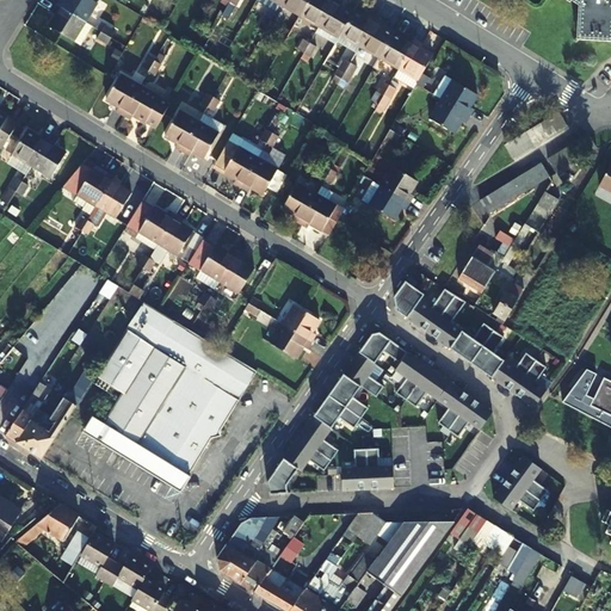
[(60,0),(57,5),(87,23),(94,12),(92,10),(98,1),(96,0),(60,0)]
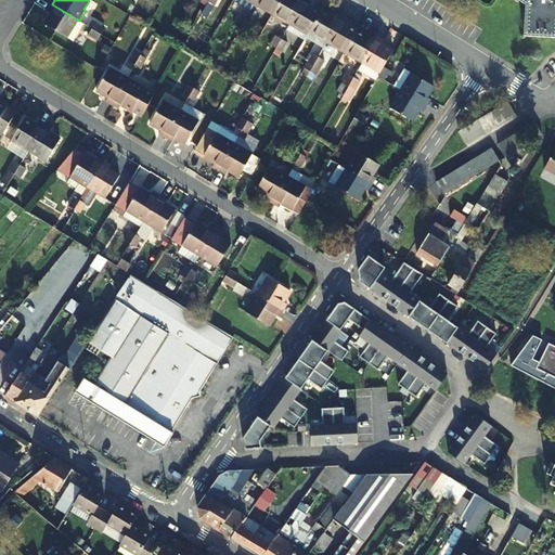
[(256,0),(253,7),(260,11),(261,10),(271,15),(279,0),(256,0)]
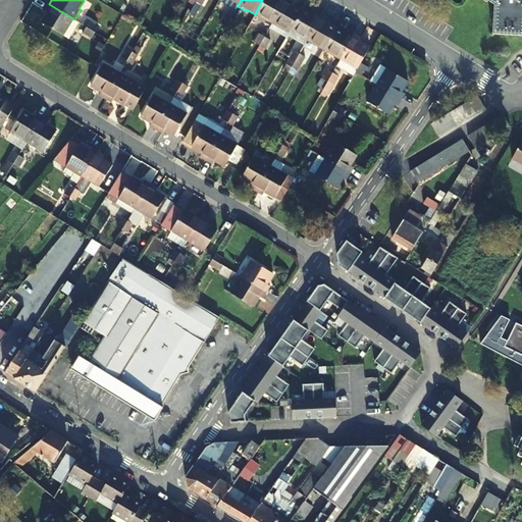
[(262,0),(255,14),(261,18),(261,19),(271,25),(284,0),(262,0)]
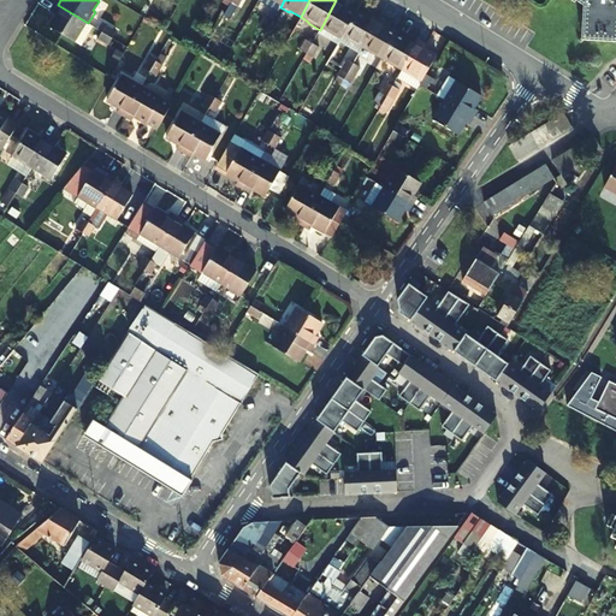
[(339,40),(342,37),(355,15),(342,6),(344,3),(341,0),(336,0),(320,30),(330,36),(331,35),(339,40)]
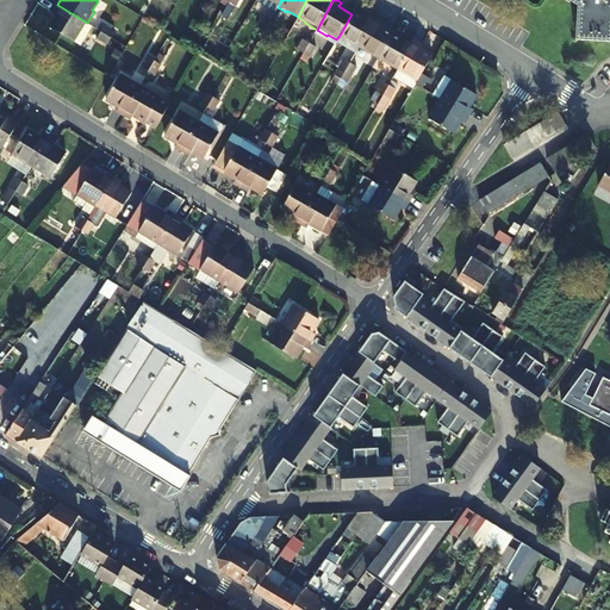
[(609,0),(572,0),(576,2),(574,38),(609,41),(609,39),(609,0)]
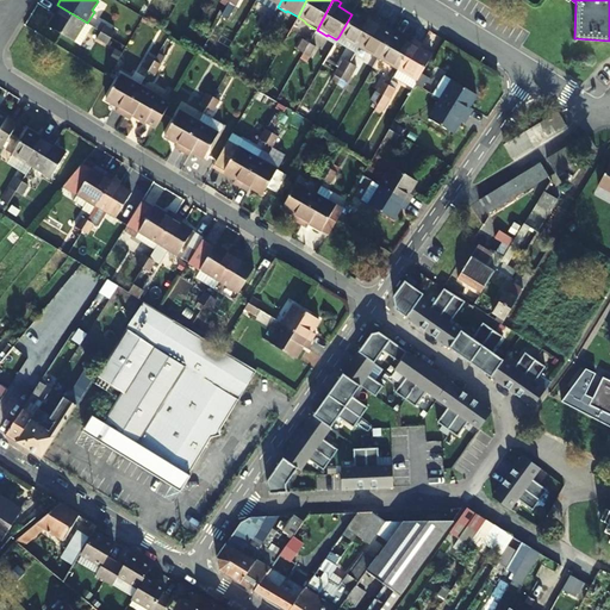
[(81,33),(87,23),(57,5),(54,12),(57,14),(50,26),(74,41),(79,32),(81,33)]
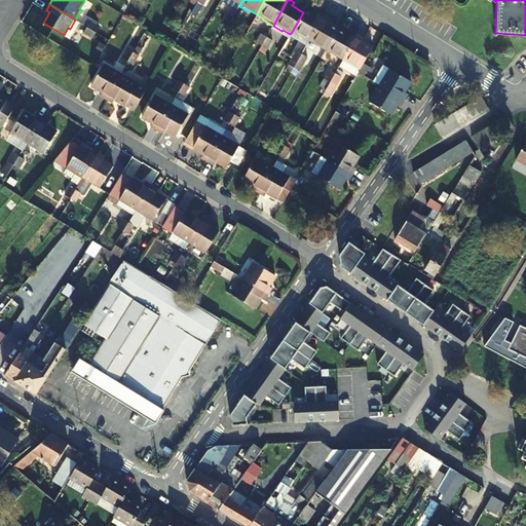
[(303,12),(292,32),(299,36),(299,38),(307,43),(323,15),(315,11),(314,15),(304,9),(303,12)]
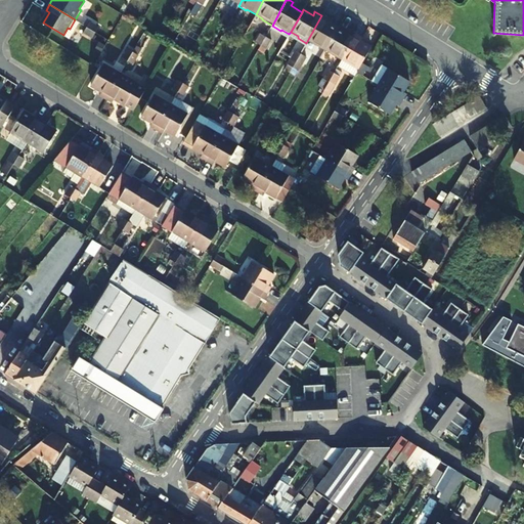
[(321,15),(306,43),(314,47),(315,45),(324,51),(337,30),(325,23),(328,19),(321,15)]
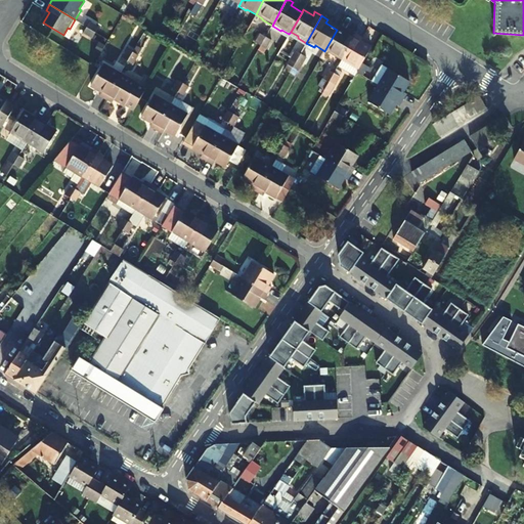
[(226,29),(230,20),(225,17),(220,26),(226,29)]
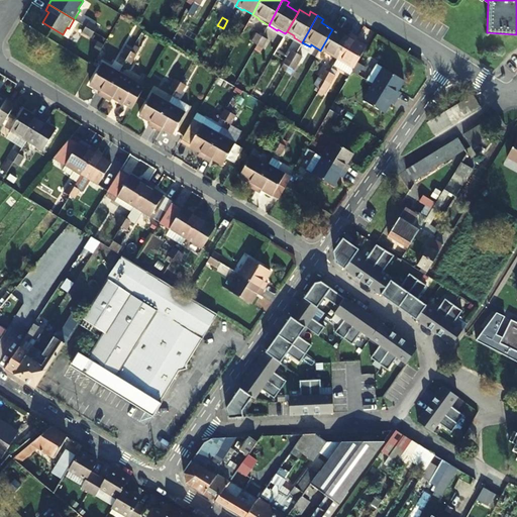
[(232,23),(227,20),(223,28),(228,31),(232,23)]
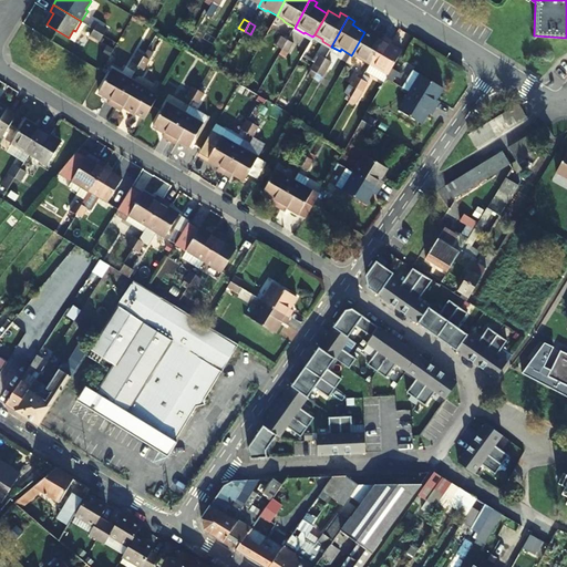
[(99,23),(95,29),(105,34),(109,29),(99,23)]
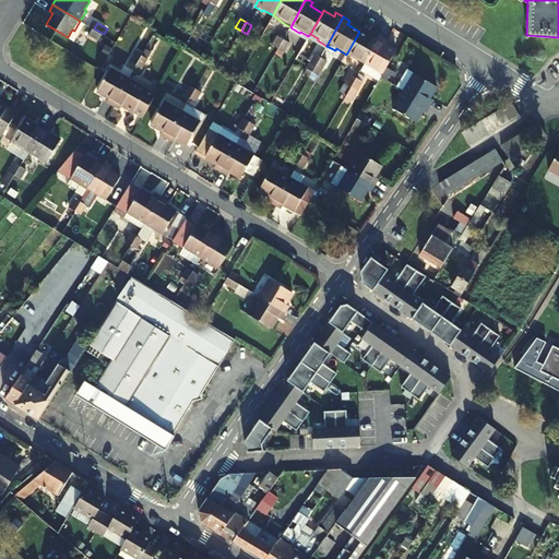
[(299,33),(290,27),(287,33),(305,43),(307,39),(308,36),(300,32),(299,33)]
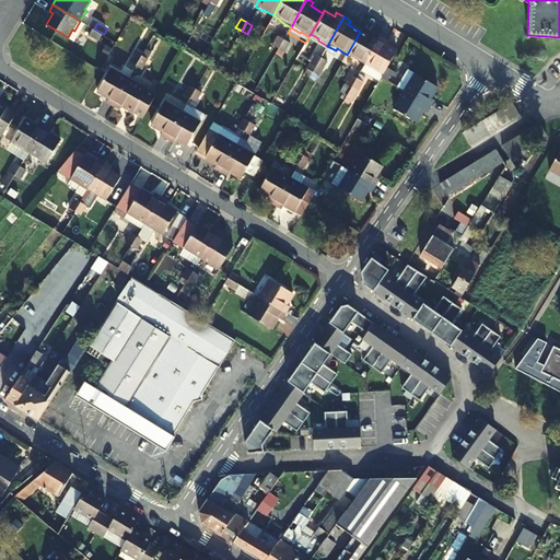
[(104,34),(94,28),(91,35),(100,41),(104,34)]
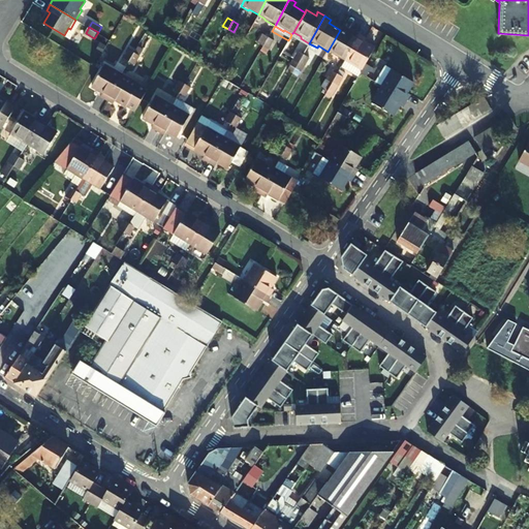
[(342,63),(358,35),(351,32),(349,35),(340,30),(328,52),(334,56),(333,57),(342,63)]
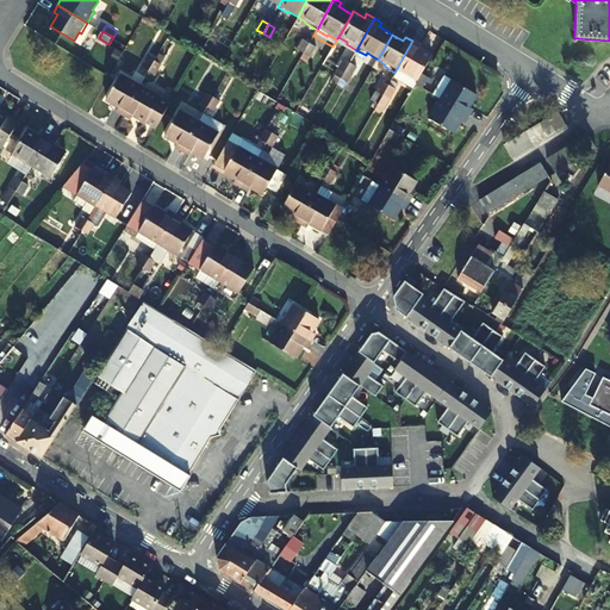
[(347,42),(338,37),(336,39),(335,43),(354,55),(356,50),(347,44),(347,42)]
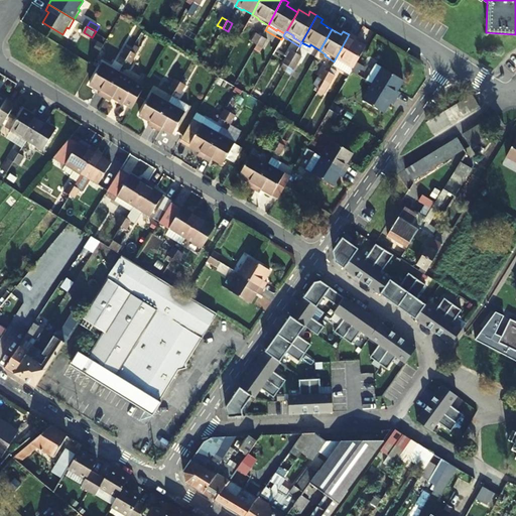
[(357,62),(365,48),(353,41),(355,38),(349,34),(334,61),(342,66),(343,63),(353,70),(357,62)]
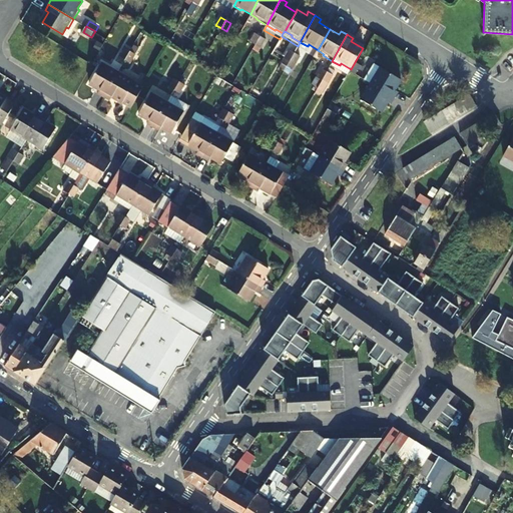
[(253,47),(259,39),(252,36),(247,44),(253,47)]
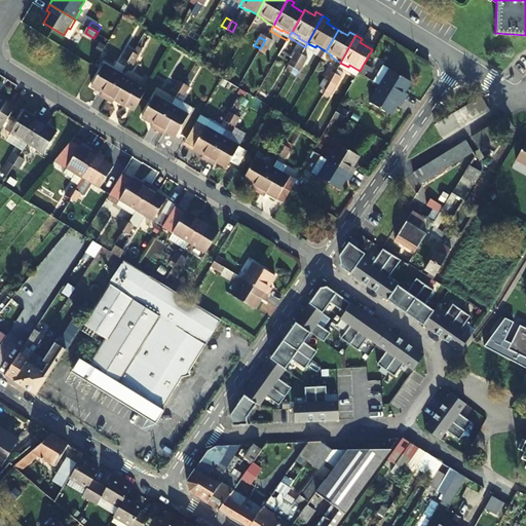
[(265,40),(260,48),(264,50),(269,43),(265,40)]
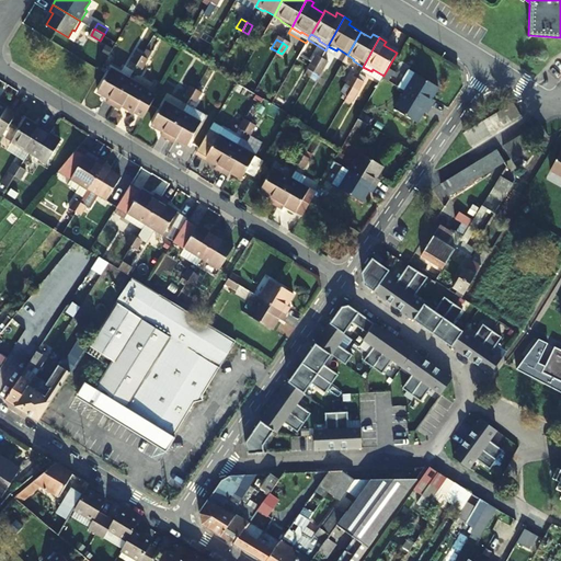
[(136,65),(142,55),(136,52),(130,61),(136,65)]
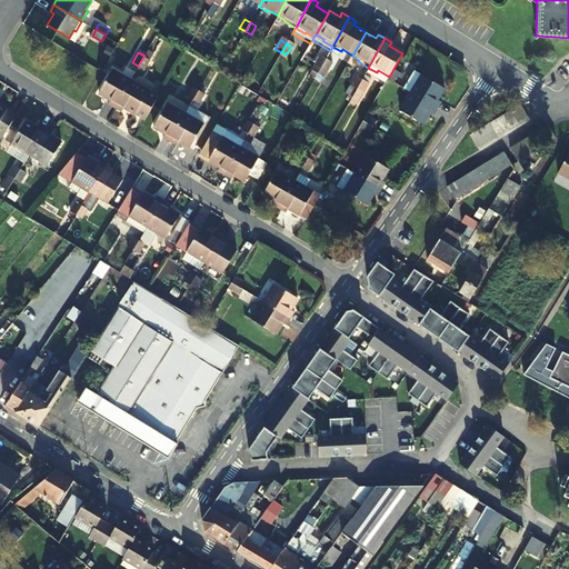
[(145,56),(138,66),(143,69),(150,60),(145,56)]
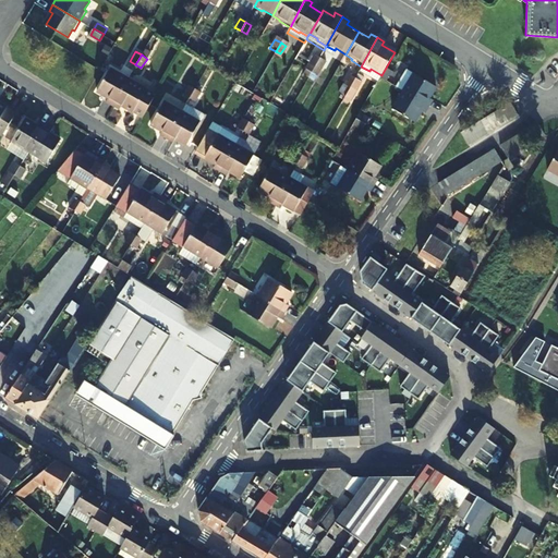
[(307,67),(313,70),(317,60),(313,57),(307,67)]
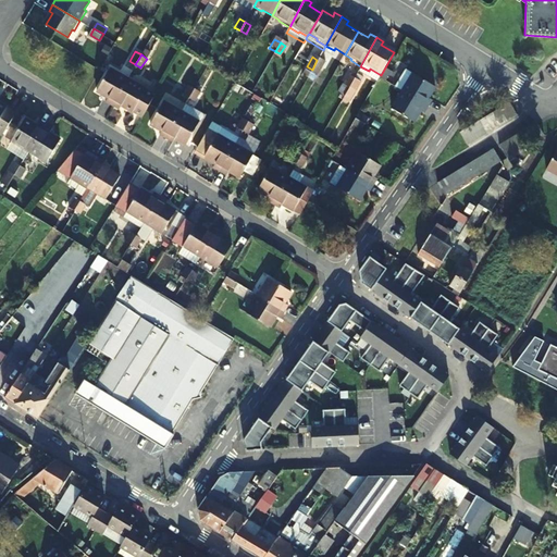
[(317,60),(312,70),(318,72),(322,63),(317,60)]
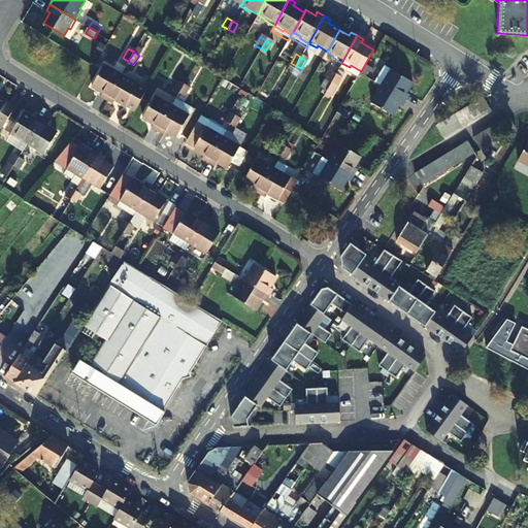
[(106,99),(122,73),(105,64),(92,87),(102,93),(100,95),(106,99)]
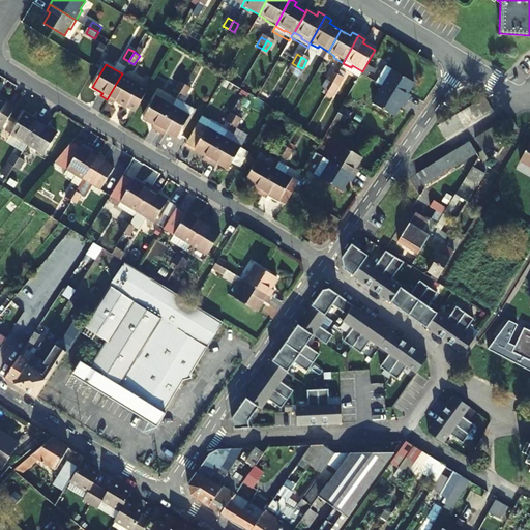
[(366,64),(362,71),(361,74),(362,75),(369,78),(374,69),(366,64)]
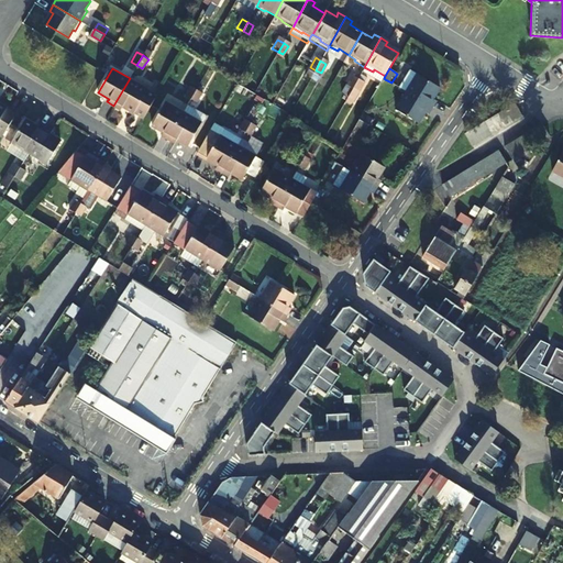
[(412,87),(418,76),(410,72),(400,88),(407,92),(411,86),(412,87)]
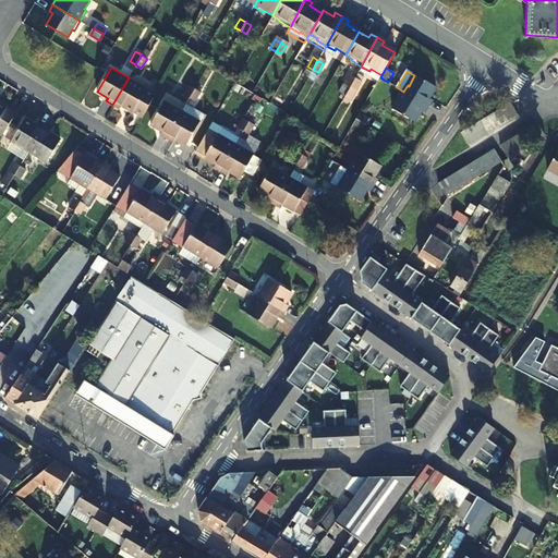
[(408,85),(403,92),(429,108),(434,100),(431,98),(436,88),(414,75),(409,86),(408,85)]
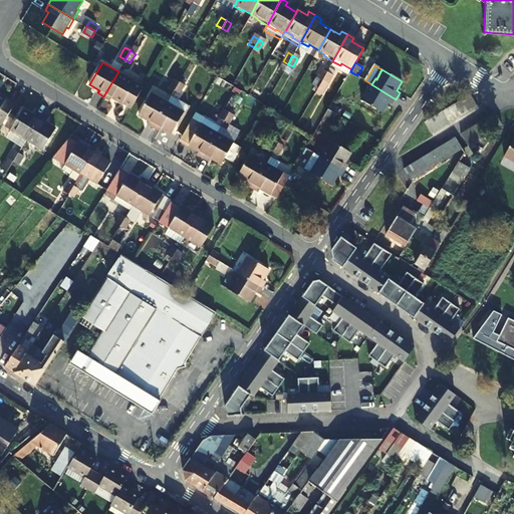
[(118,71),(103,96),(109,100),(111,97),(130,107),(142,85),(118,71)]
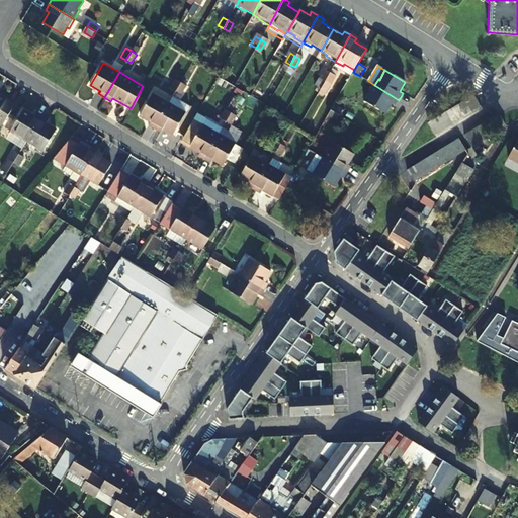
[(317,80),(323,84),(328,75),(322,72),(317,80)]
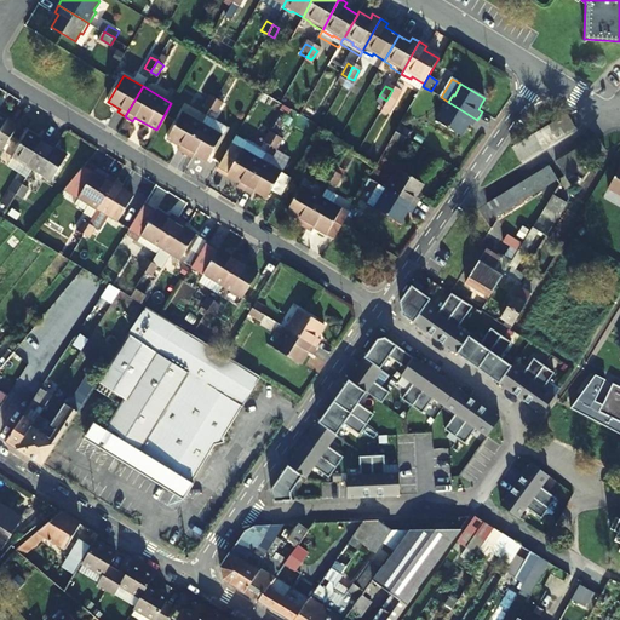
[(392,90),(386,101),(392,104),(399,93),(392,90)]
